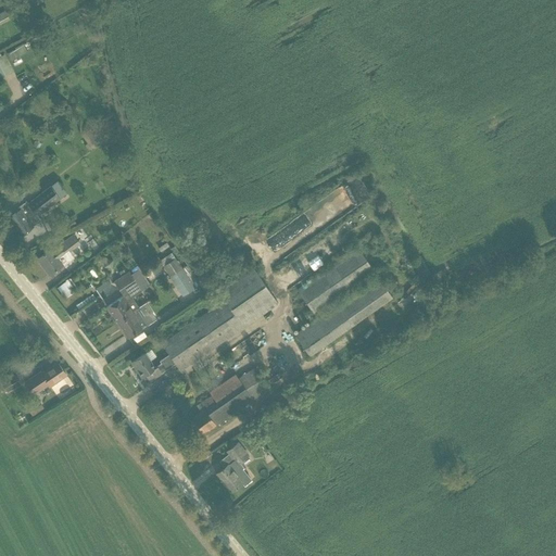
[(0,26),(11,22),(5,12),(0,14),(0,26)]
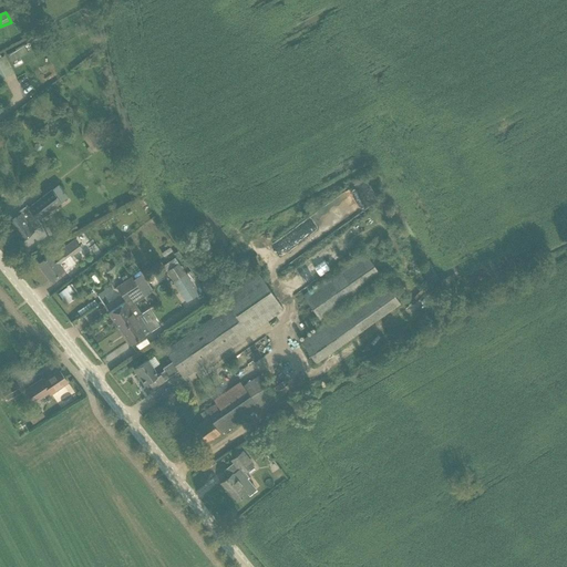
[(10,61),(28,54),(24,45),(7,51),(10,61)]
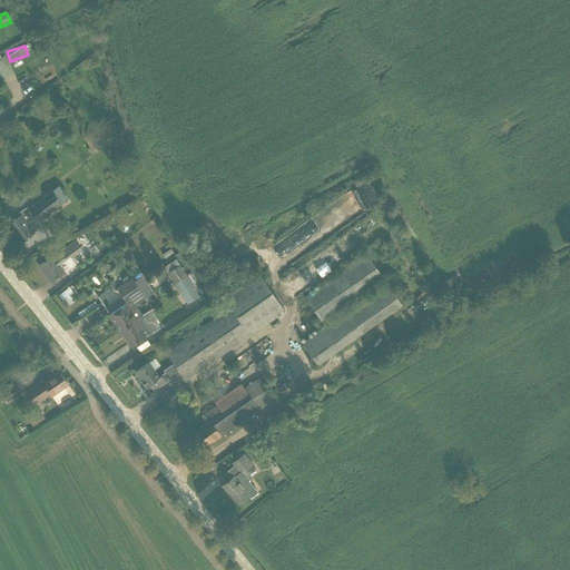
[(11,75),(1,57),(0,57),(0,77),(1,80),(11,75)]
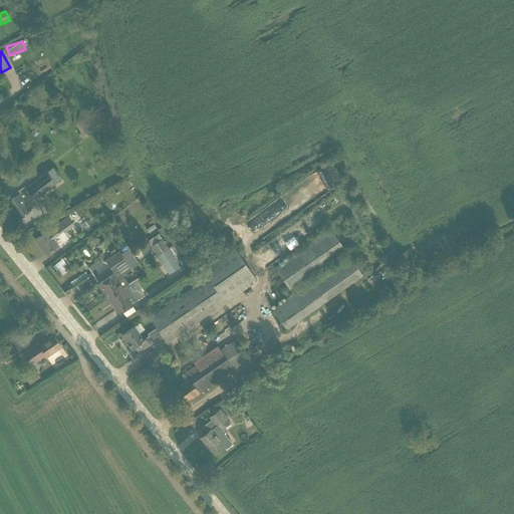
[(93,124),(95,122),(89,114),(87,116),(86,115),(78,122),(88,137),(97,130),(93,124)]
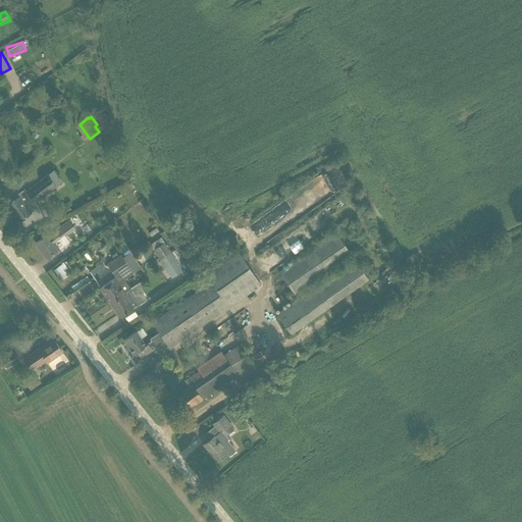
[(15,180),(20,187),(30,179),(24,173),(15,180)]
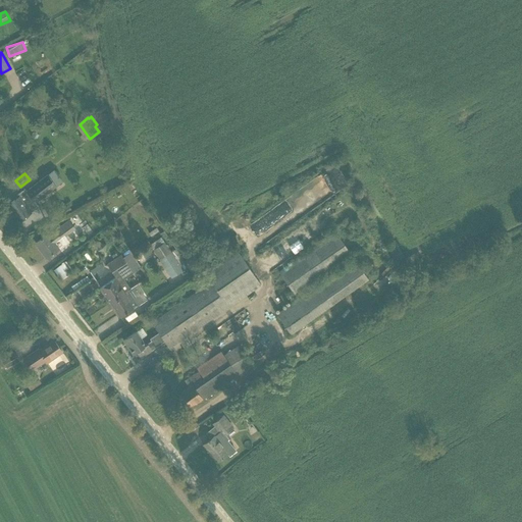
[(17,195),(18,197),(7,206),(18,221),(38,207),(35,202),(56,187),(47,175),(27,191),(24,189),(17,195)]
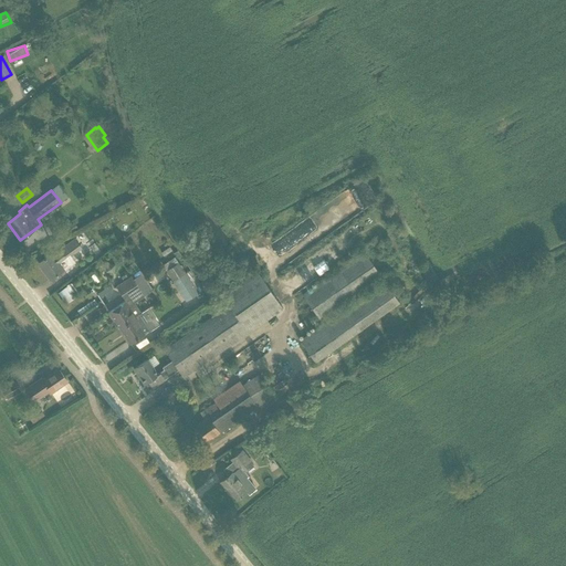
[(52,234),(55,241),(77,230),(74,222),(52,234)]
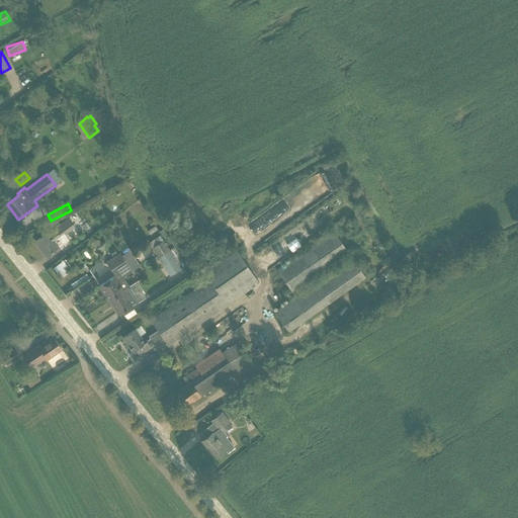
[(34,241),(46,256),(59,247),(55,242),(74,227),(69,220),(49,234),(47,232),(34,241)]
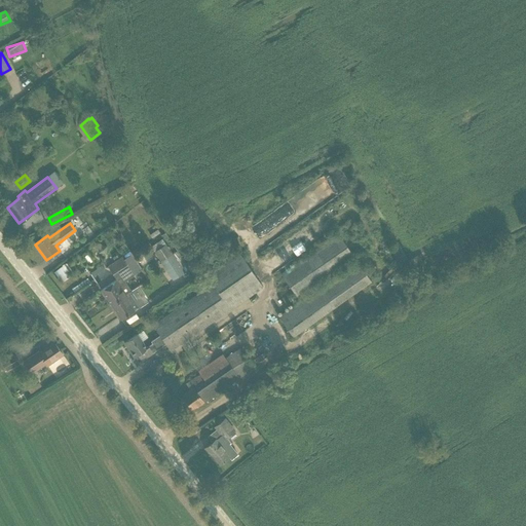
[(280,273),(298,299),(354,259),(337,234),(280,273)]
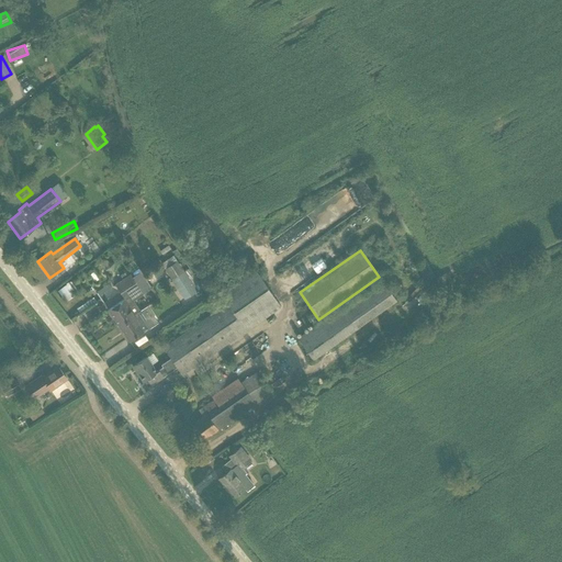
[(308,263),(314,273),(330,265),(326,255),(308,263)]
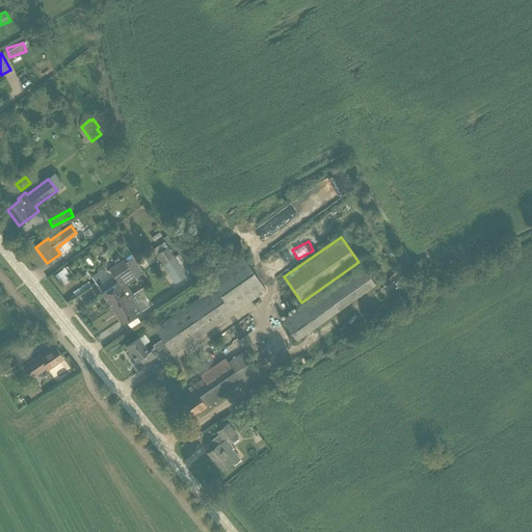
[(156,255),(155,255),(175,283),(191,271),(179,254),(174,257),(164,242),(153,249),(156,255)]
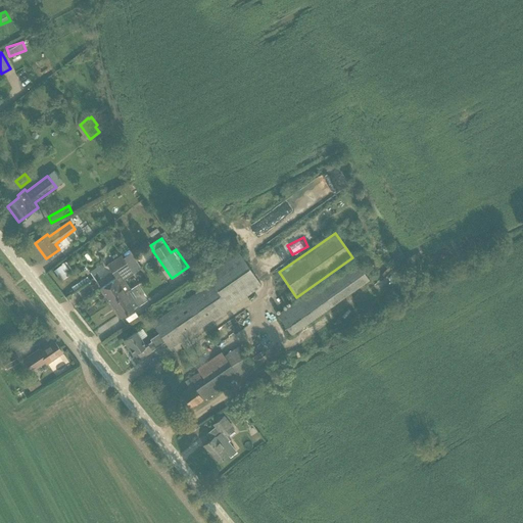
[(152,323),(164,341),(170,348),(262,285),(236,248),(203,271),(210,282),(152,323)]
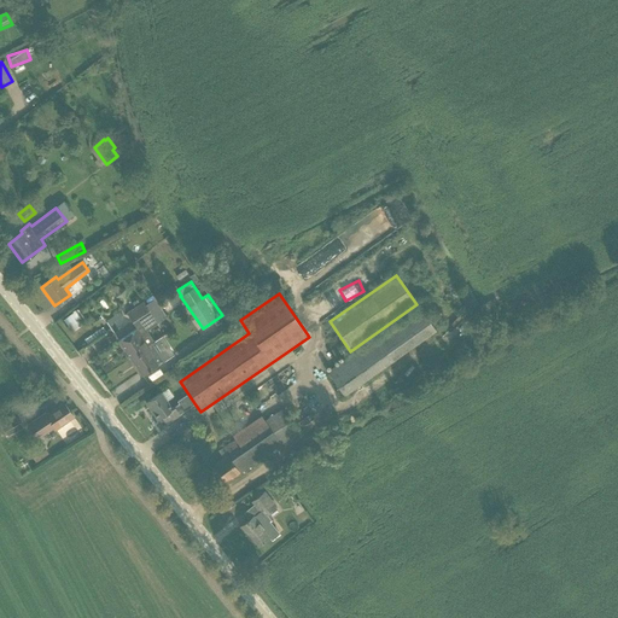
[(153,342),(146,331),(167,316),(155,299),(145,305),(143,302),(127,313),(138,328),(118,342),(143,375),(164,361),(152,343),(153,342)]
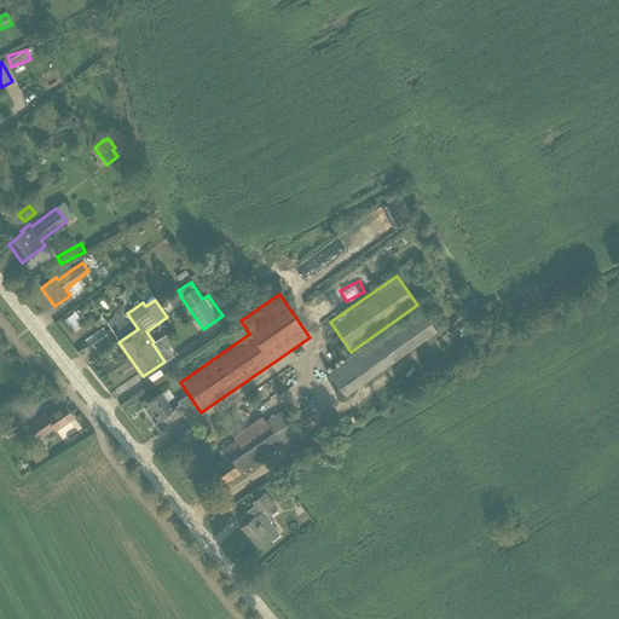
[(328,372),(345,397),(437,331),(420,307),(328,372)]
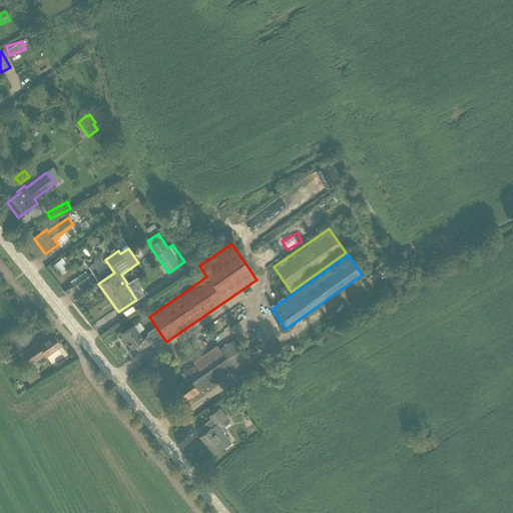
[(53,262),(57,275),(70,271),(65,258),(53,262)]
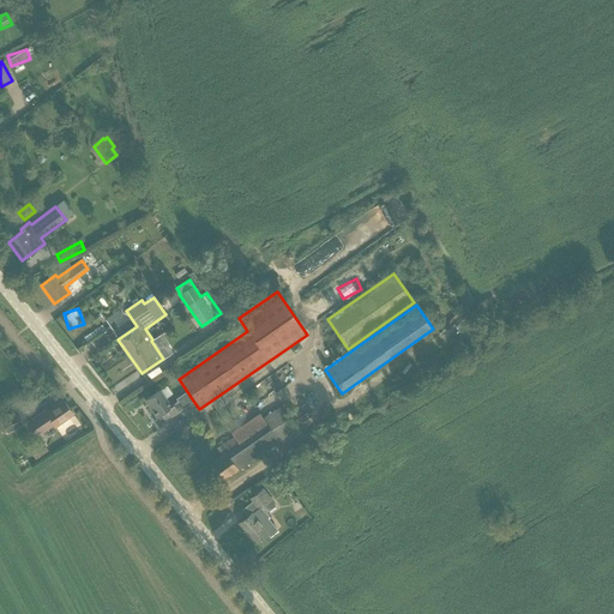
[(91,351),(118,338),(112,329),(86,342),(91,351)]
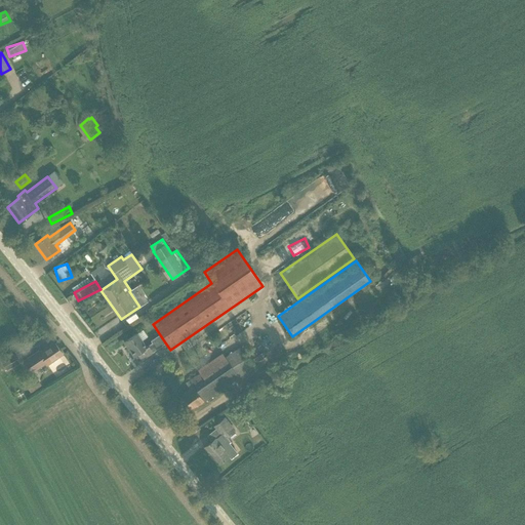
[(133,356),(137,354),(142,360),(156,350),(152,342),(147,347),(136,332),(124,341),(133,356)]
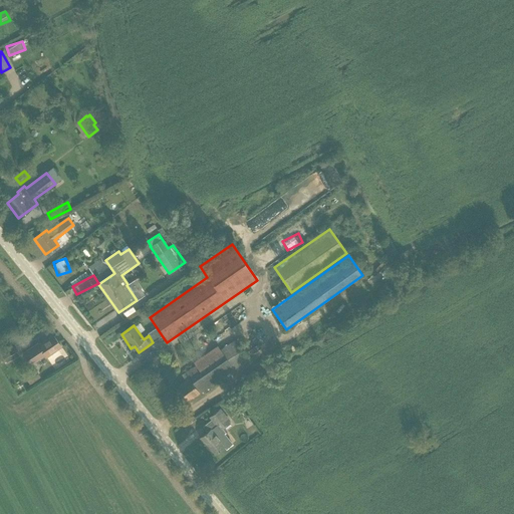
[(22,354),(30,365),(45,354),(46,356),(61,346),(53,335),(38,345),(37,343),(22,354)]
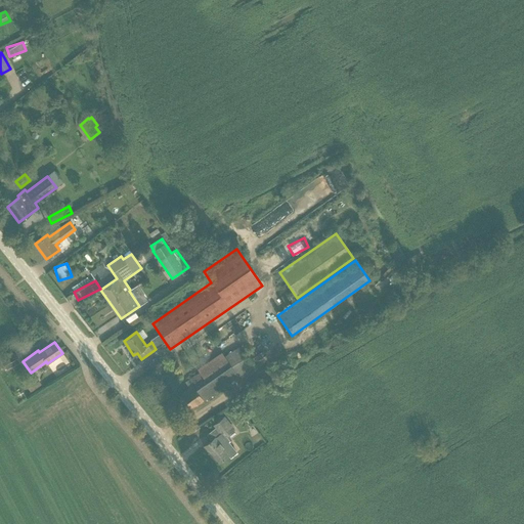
[(175,398),(185,412),(253,366),(239,347),(225,357),(222,353),(198,369),(200,373),(190,379),(185,382),(189,389),(175,398)]
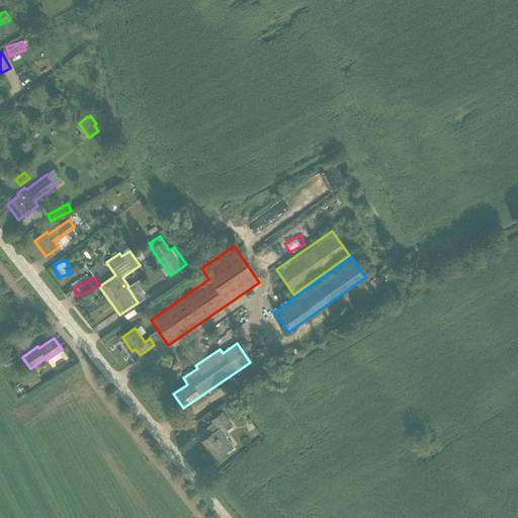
[(14,347),(1,355),(6,365),(20,358),(14,347)]
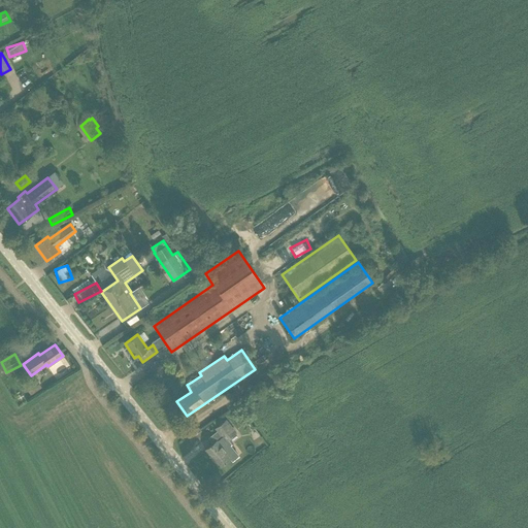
[(25,388),(30,395),(41,388),(36,381),(25,388)]
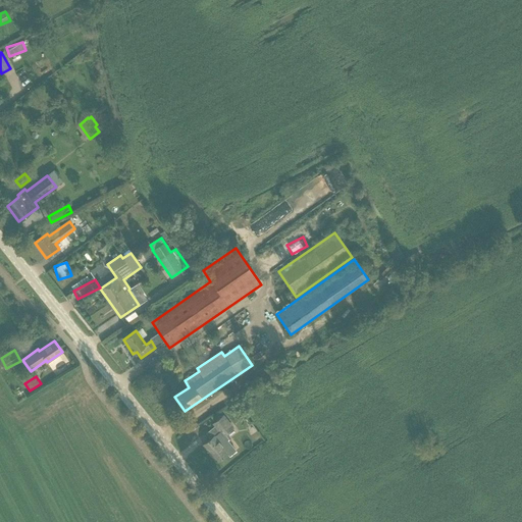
[(152,393),(158,402),(169,394),(163,385),(152,393)]
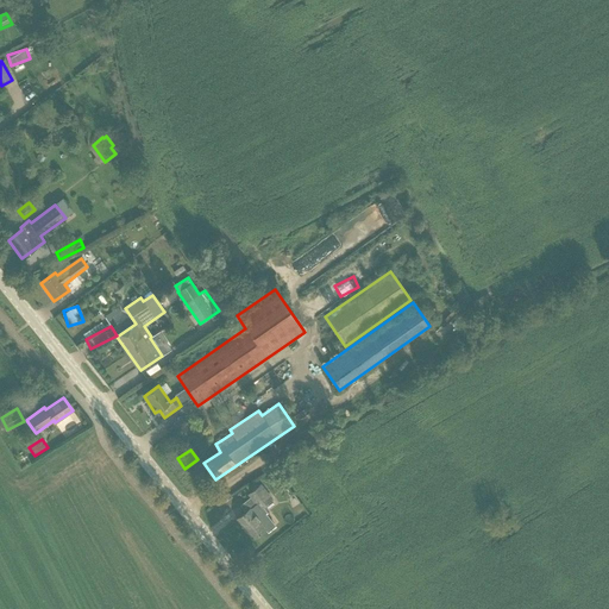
[(267,528),(256,515),(262,510),(261,509),(272,498),(261,484),(248,494),(256,504),(250,508),(237,519),(253,539),(267,528)]
